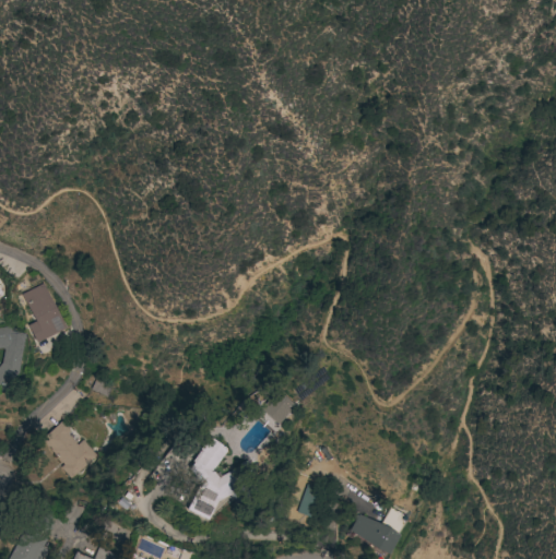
[(46,284),(68,328),(38,343),(30,325),(38,322),(24,295),(46,284)]
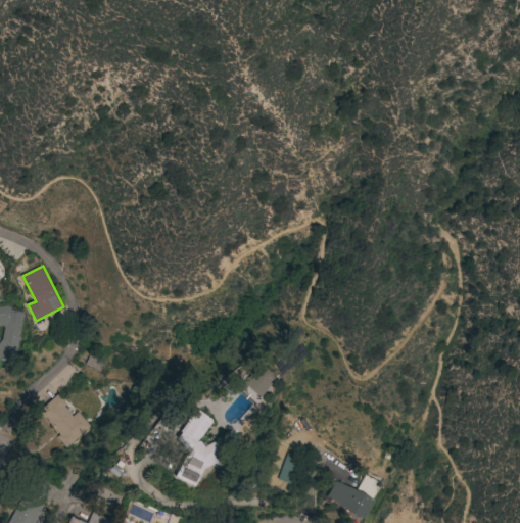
[(0,306),(11,305),(12,310),(26,313),(17,352),(14,351),(3,364),(0,361),(0,342),(2,340),(5,328),(3,326),(0,326),(0,306)]
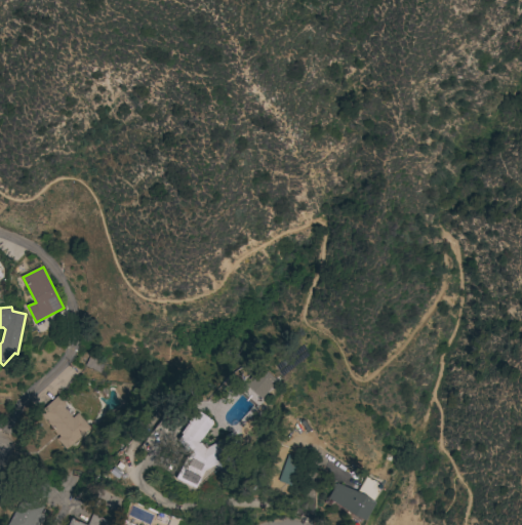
[(110,361),(104,373),(88,365),(95,353),(110,361)]
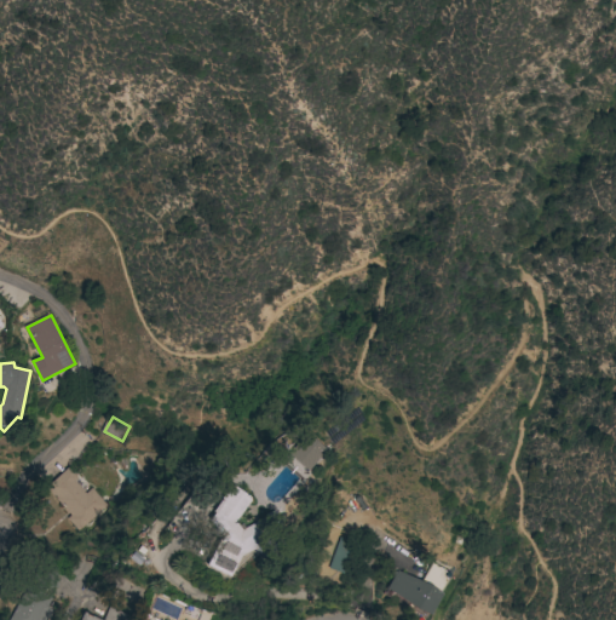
[(322,449),(304,432),(283,454),(301,471),(322,449)]
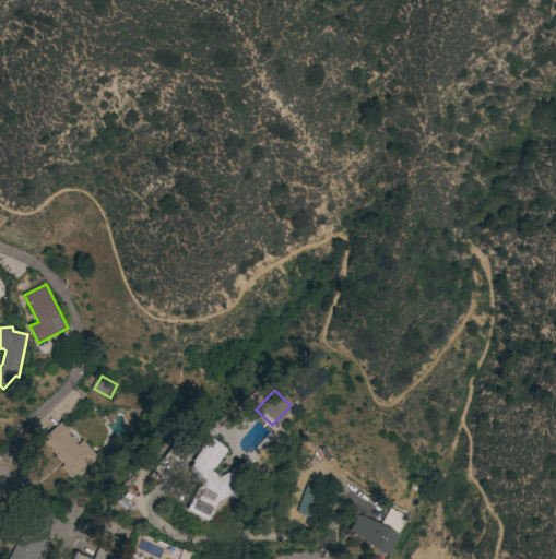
[(73,431),(70,433),(80,445),(85,440),(95,452),(90,456),(94,461),(73,479),(63,467),(66,465),(52,450),(54,449),(45,439),(64,421),(73,431)]
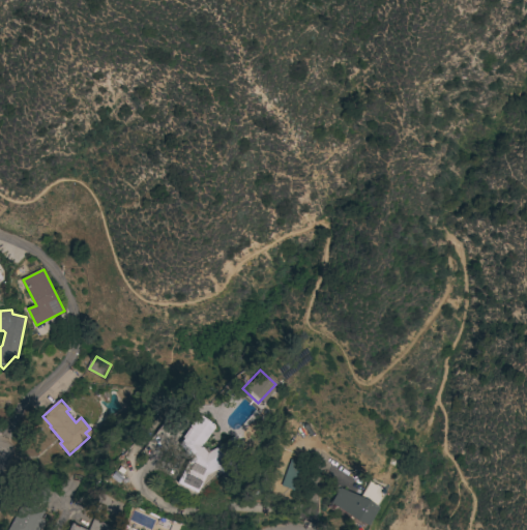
[(174,483),(184,461),(185,462),(186,460),(175,445),(180,439),(179,438),(186,427),(195,415),(195,416),(197,414),(208,423),(207,424),(211,429),(198,446),(203,453),(224,442),(224,440),(230,437),(236,447),(224,453),(229,463),(202,476),(194,493),(174,483)]
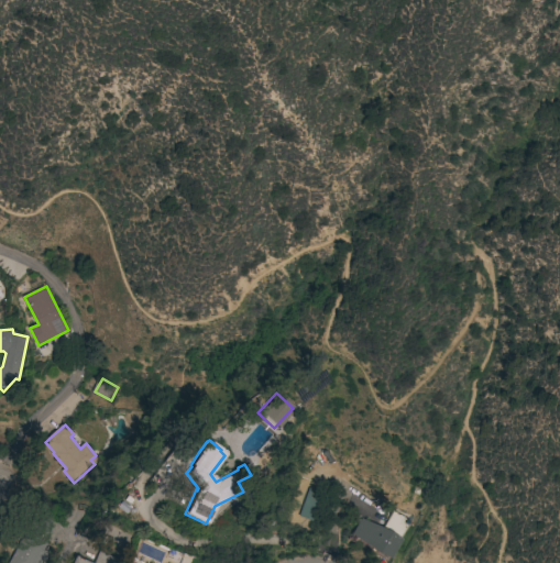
[(176,466),(163,457),(146,481),(165,494),(178,475),(173,472),(176,466)]
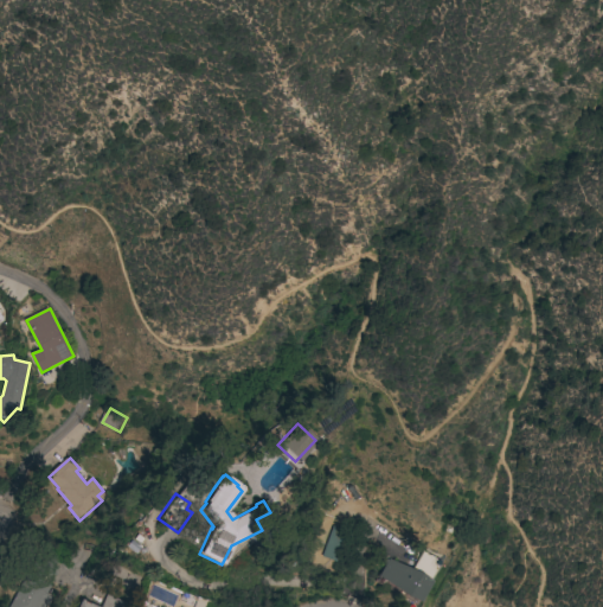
[(335,526),(350,531),(338,562),(324,556),(335,526)]
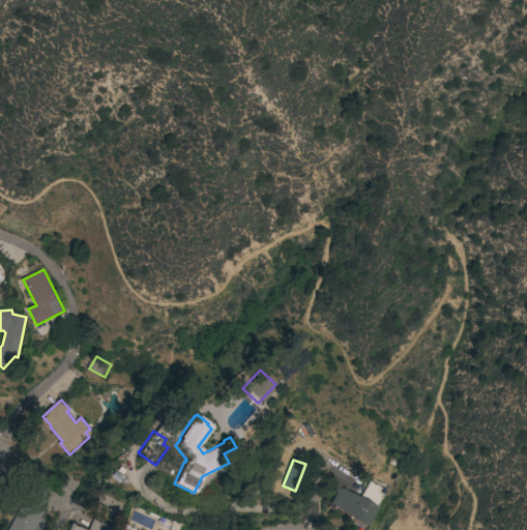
[(360,498),(371,481),(386,491),(377,507),(378,508),(367,526),(345,512),(346,512),(343,511),(341,516),(332,510),(334,505),(331,503),(339,493),(337,492),(339,489),(341,490),(341,488),(360,498)]
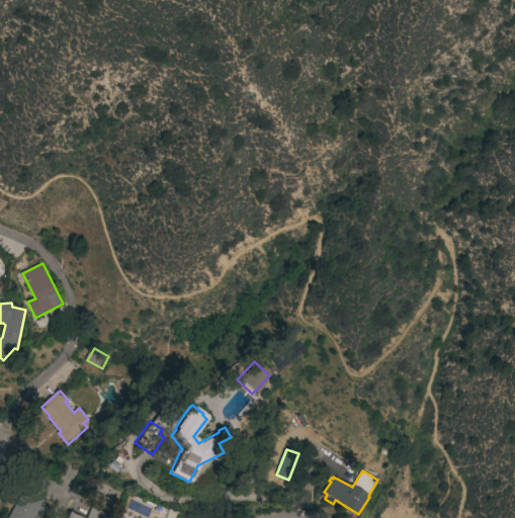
[(32,493),(30,480),(48,478),(50,491),(32,493)]
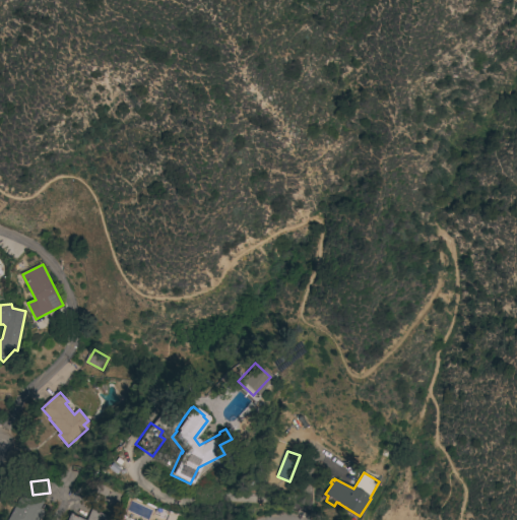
[(7,519),(24,491),(45,503),(42,509),(46,511),(40,519),(7,519)]
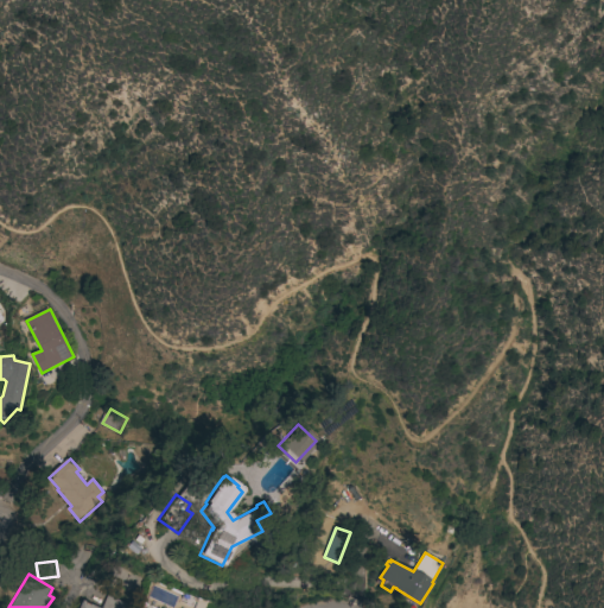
[(80,607),(84,601),(99,607),(103,607),(110,595),(126,603),(122,607),(80,607)]
